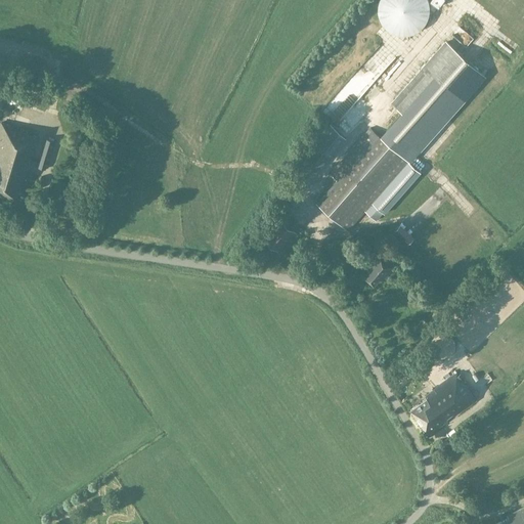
[(388,32),(396,35),(402,36),(409,35),(417,32),(422,27),(426,20),(428,14),(428,7),(426,0),(378,0),(377,4),(377,12),(378,19),(383,27),(388,32)]
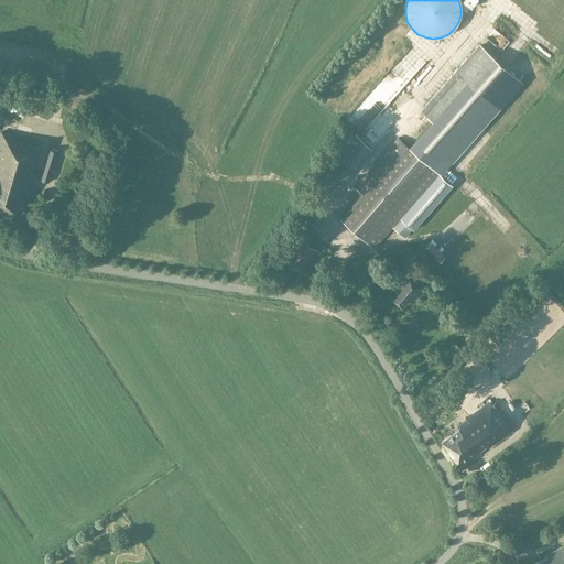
[(563,11),(554,10),(553,22),(555,22),(554,30),(559,31),(559,34),(563,34),(563,11)]
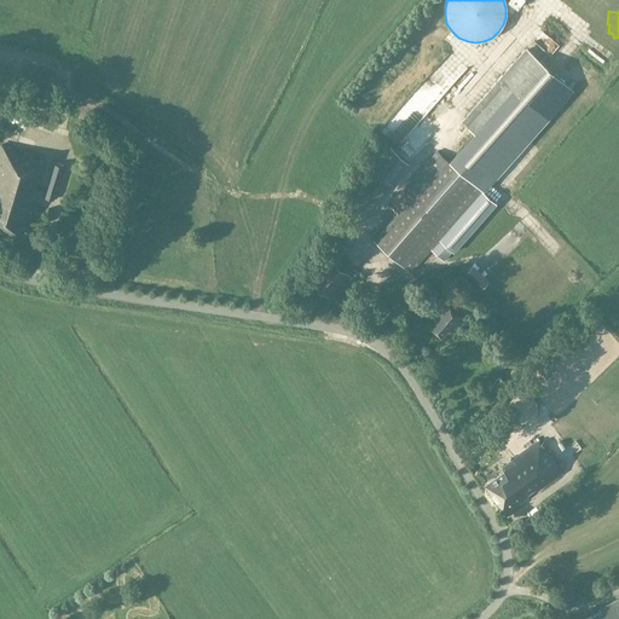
[(463,122),(475,133),(450,162),(438,151),(389,206),(397,213),(374,239),(411,272),(432,250),(444,260),(495,202),(470,180),(484,166),(496,177),(545,119),(572,90),(527,50),(463,122)]
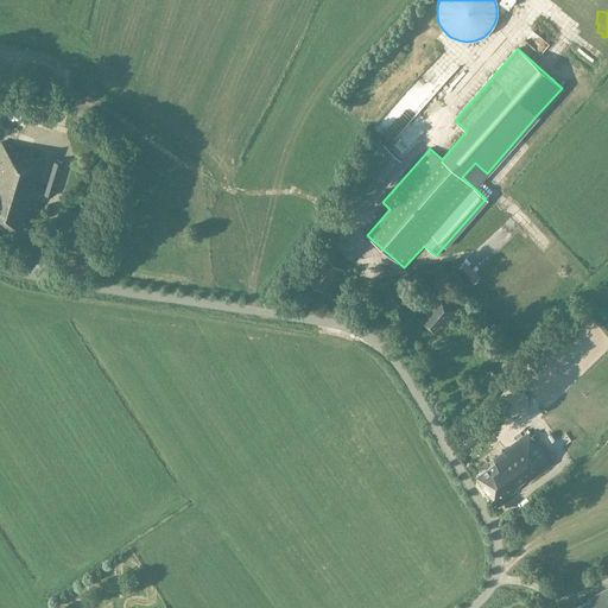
[(11,109),(7,119),(23,126),(27,116),(11,109)]
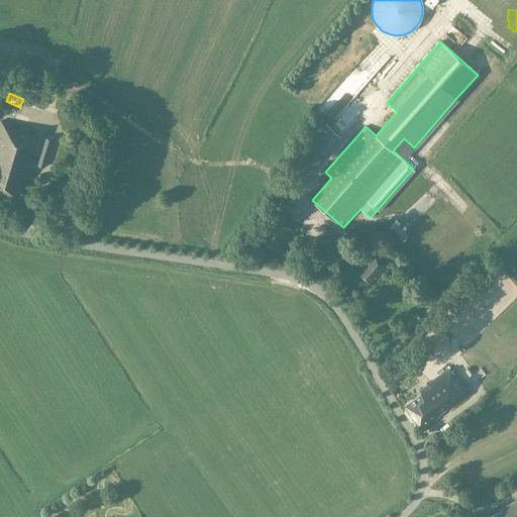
[(27,104),(37,106),(39,96),(29,94),(27,104)]
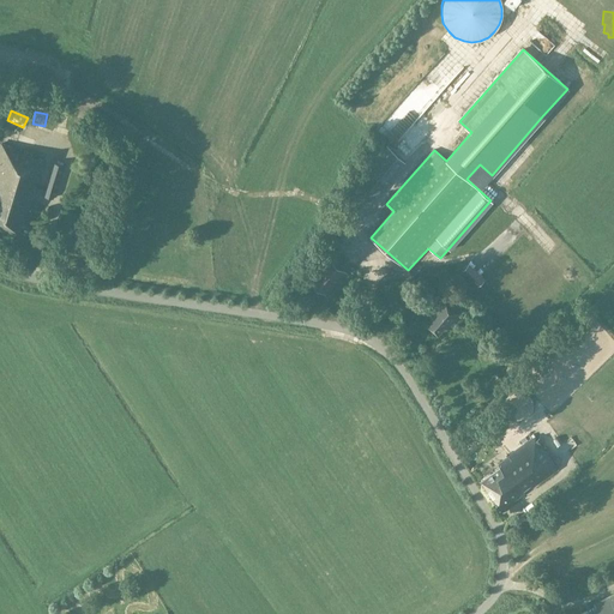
[(396,121),(398,148),(421,146),(420,120),(396,121)]
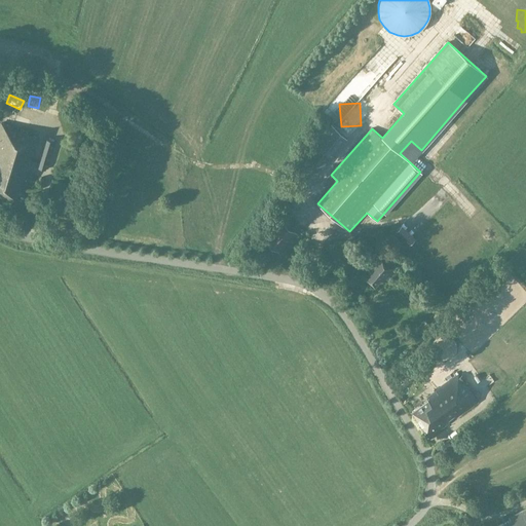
[(25,179),(37,137),(27,134),(27,130),(0,123),(0,124),(0,194),(15,199),(17,191),(20,191),(23,179),(25,179)]
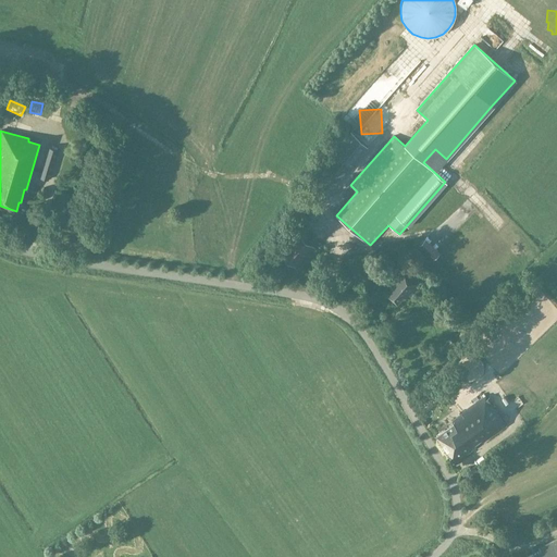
[(338,155),(325,169),(338,181),(369,148),(353,133),(335,152),(338,155)]
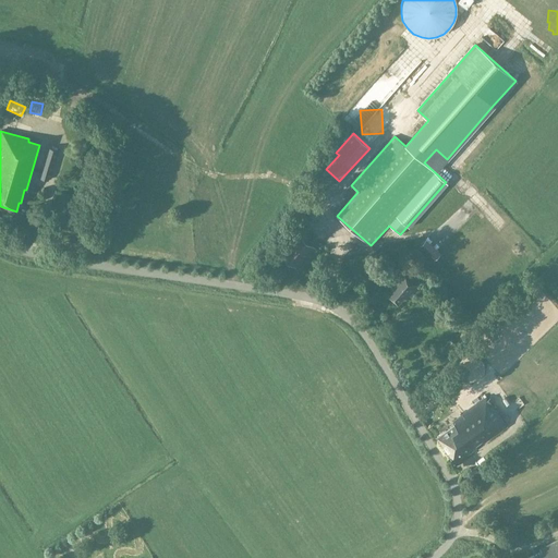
[(58,150),(49,147),(40,178),(49,181),(58,150)]
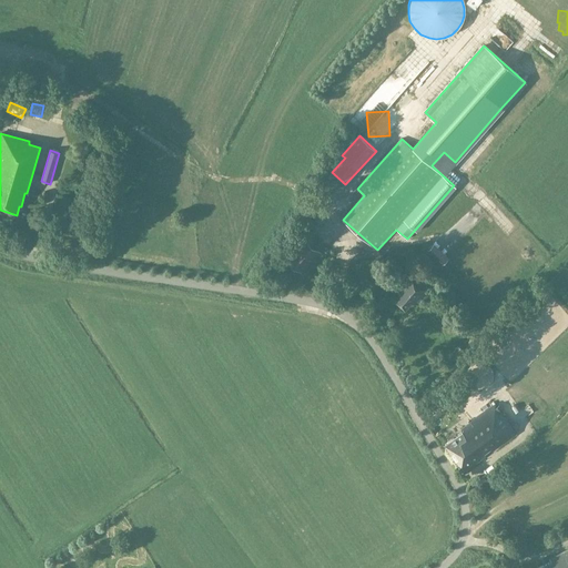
[(305,240),(291,256),(303,267),(317,251),(305,240)]
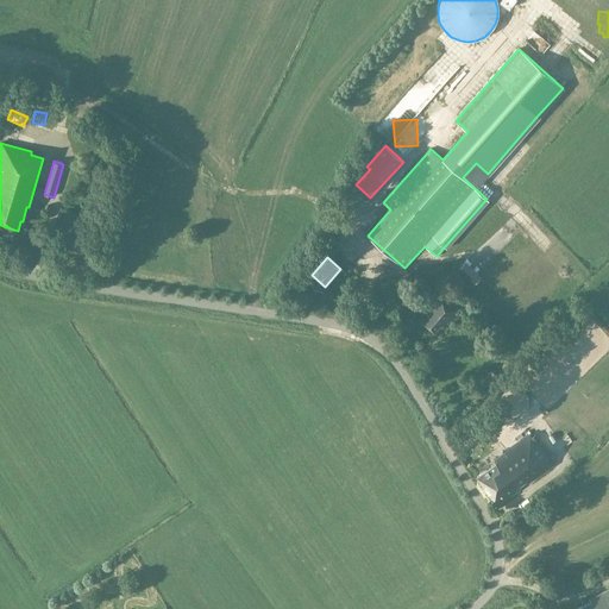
[(441,297),(440,297),(438,295),(432,301),(434,305),(426,314),(429,316),(422,324),(434,333),(440,326),(443,328),(457,311),(441,297)]
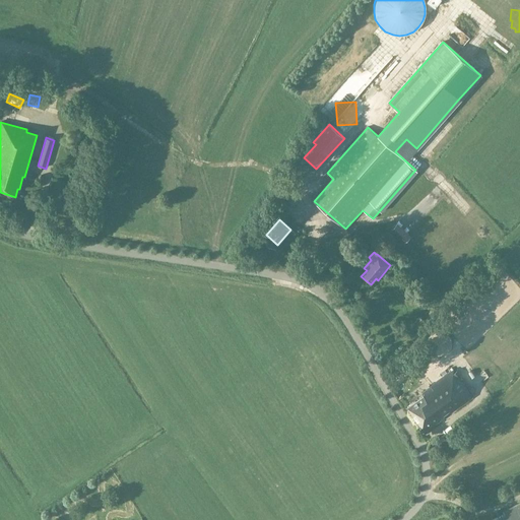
[(419,315),(409,326),(414,331),(425,319),(419,315)]
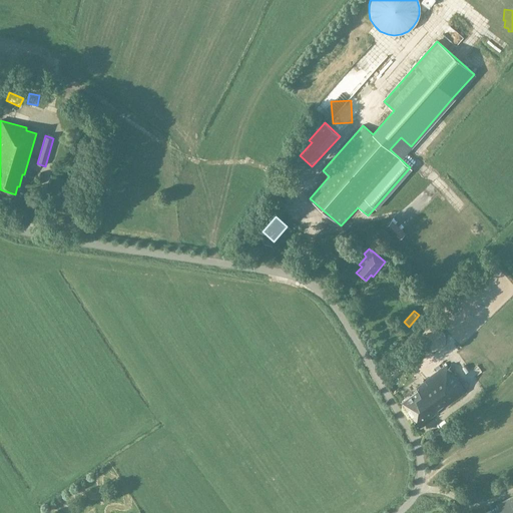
[(417,390),(402,401),(419,425),(465,391),(446,365),(415,387),(417,390)]
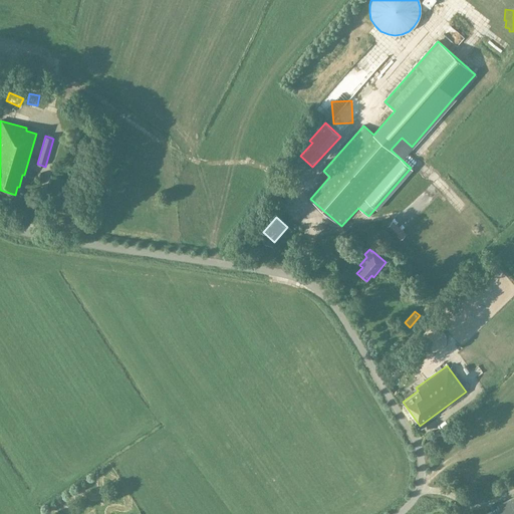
[(499,508),(486,513),(513,513),(513,498),(498,505),(499,508)]
